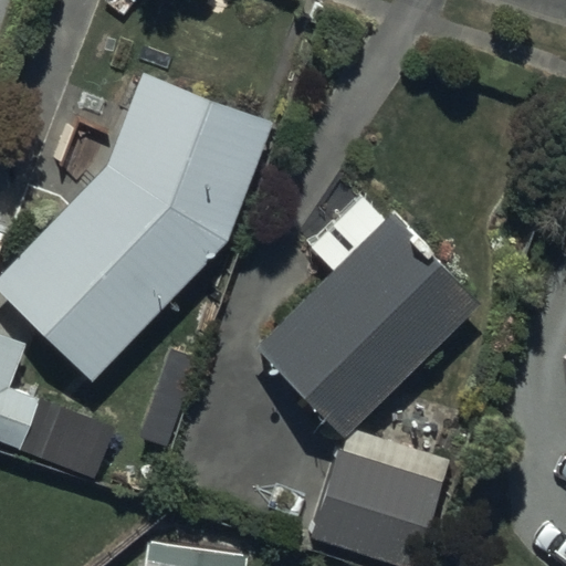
[(105,170),(0,272),(0,295),(88,384),(227,243),(272,125),(140,75),(105,170)]
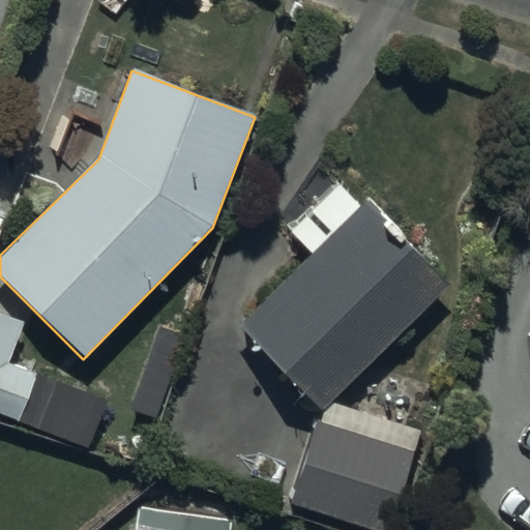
[(377,219),(362,206),(237,329),(319,412),(445,288),(392,234),(395,231),(380,215),(377,219)]
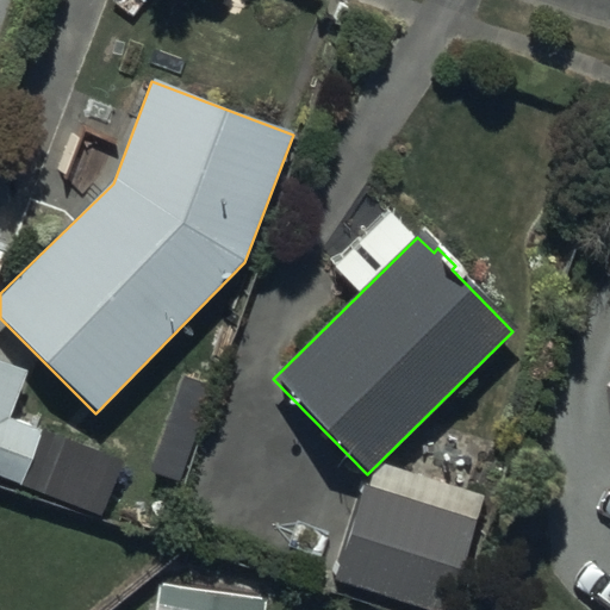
[(27,372),(0,361),(0,475),(25,485),(43,434),(8,422),(27,372)]
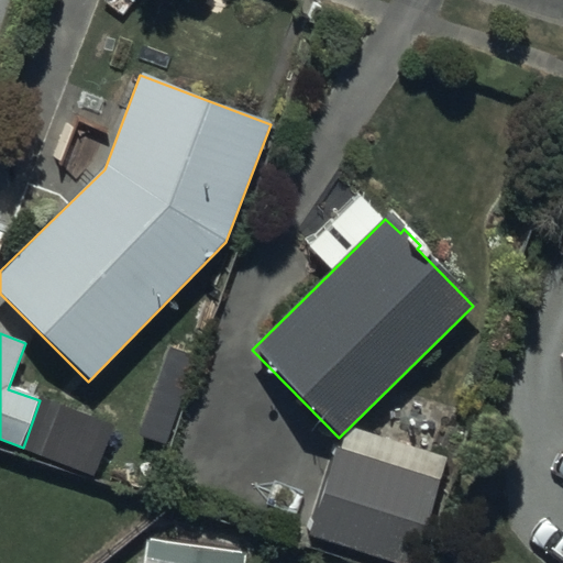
[(338,451),(311,538),(389,562),(418,562),(449,463),(352,433),(345,453),(338,451)]
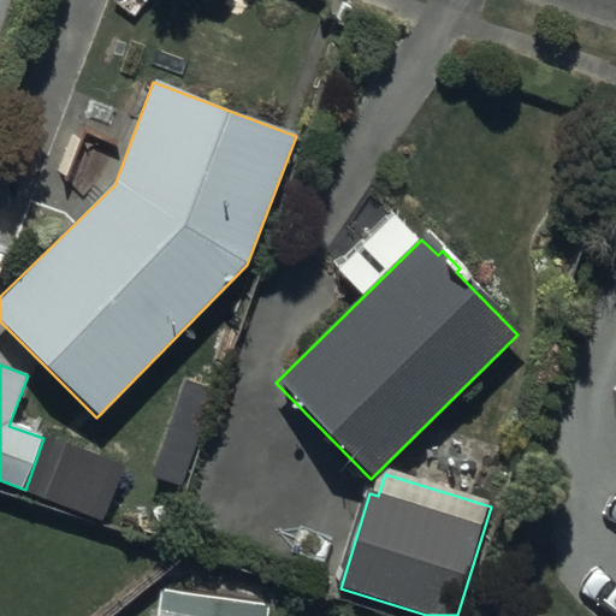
[(159,598),(157,615),(268,615),(268,612),(159,598)]
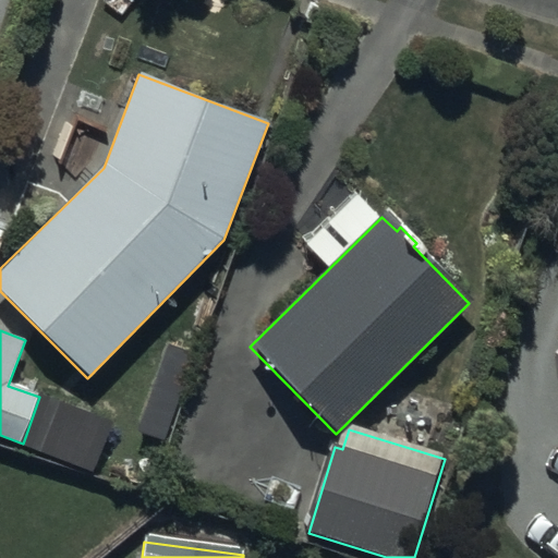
All buildings are outlined.
